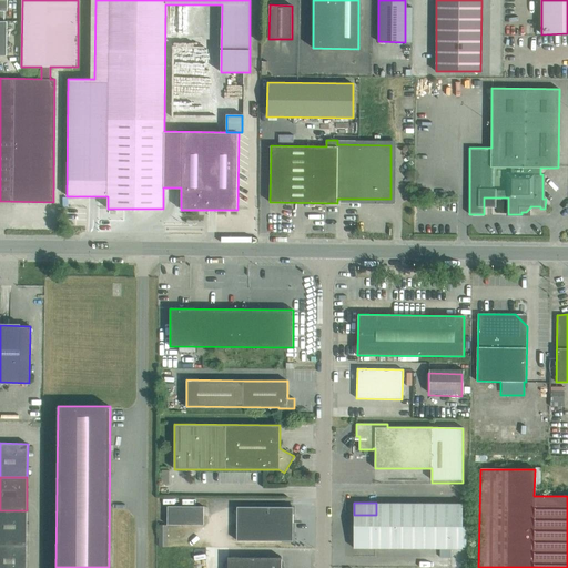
[(386,526),(387,503),(376,503),(376,515),(376,526),(386,526)]
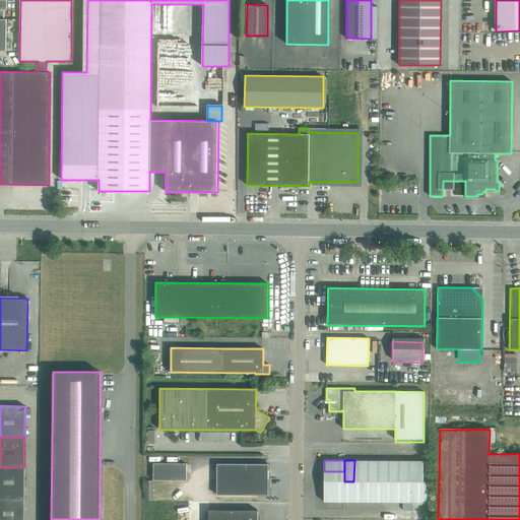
[(364,481),(364,461),(354,460),(353,481),(364,481)]
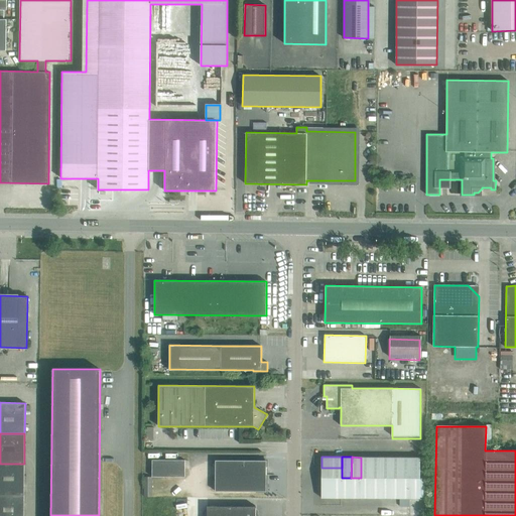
[(371,478),(371,458),(361,458),(361,478),(371,478)]
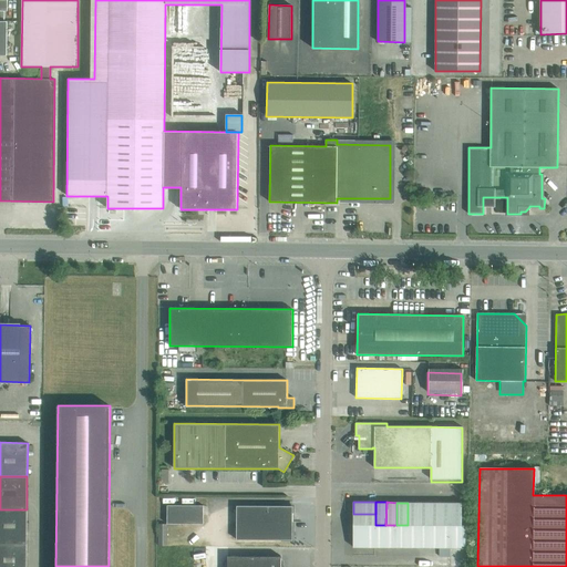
[(419,525),(419,503),(408,503),(408,525),(419,525)]
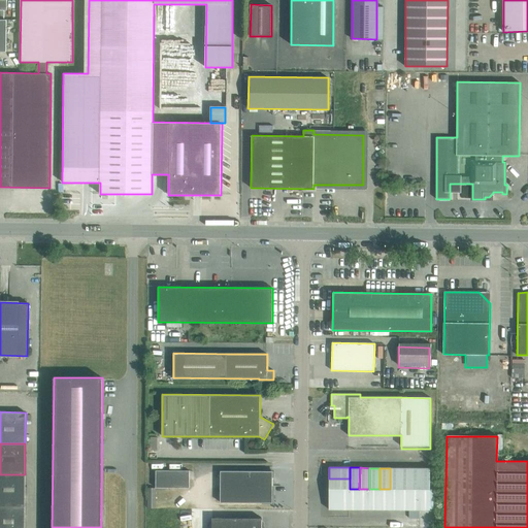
[(399,489),(399,468),(390,468),(390,489),(399,489)]
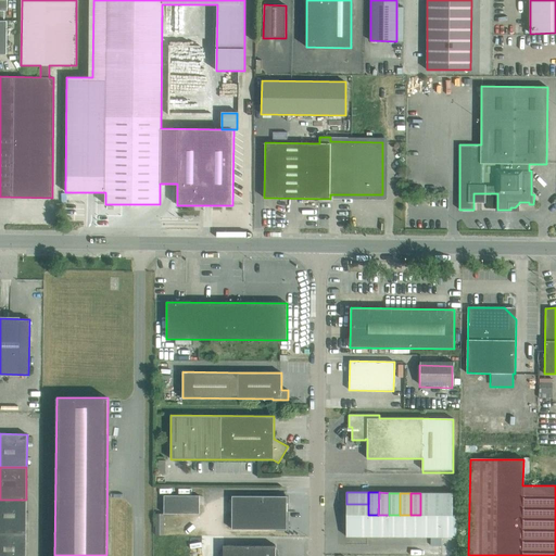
[(431,515),(431,493),(420,493),(420,515),(431,515)]
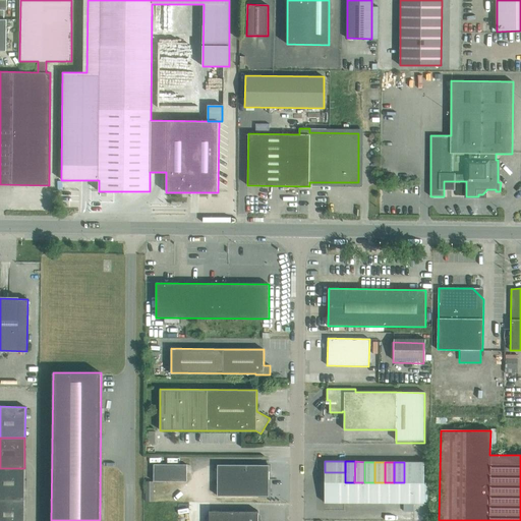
[(414,482),(414,462),(404,462),(404,482),(414,482)]
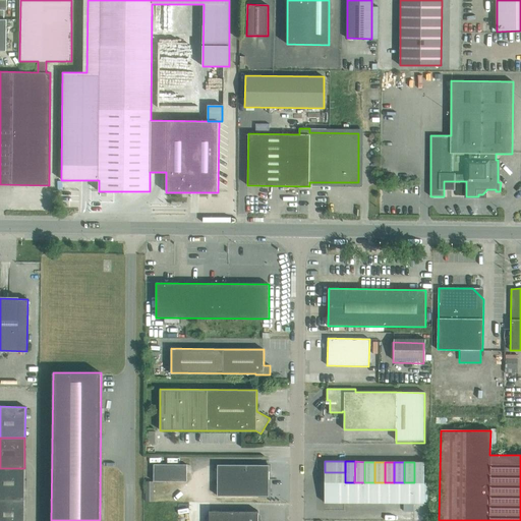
[(424,482),(424,462),(414,462),(414,482),(424,482)]
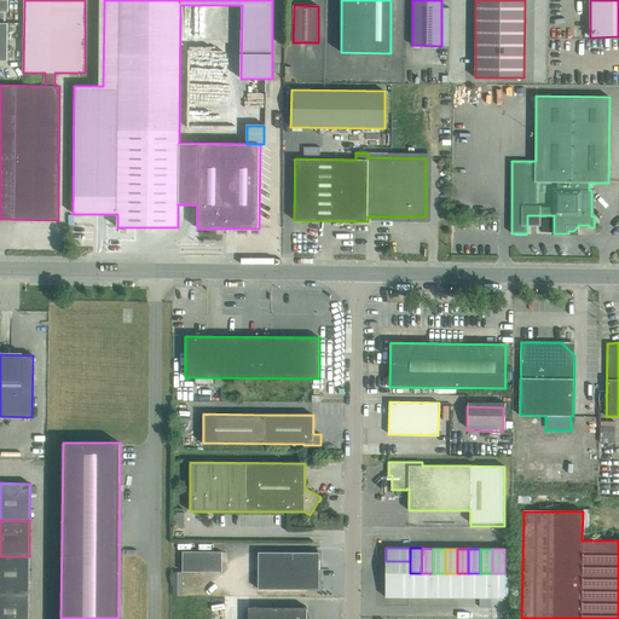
[(221,551),(183,551),(183,572),(221,572),(221,551)]
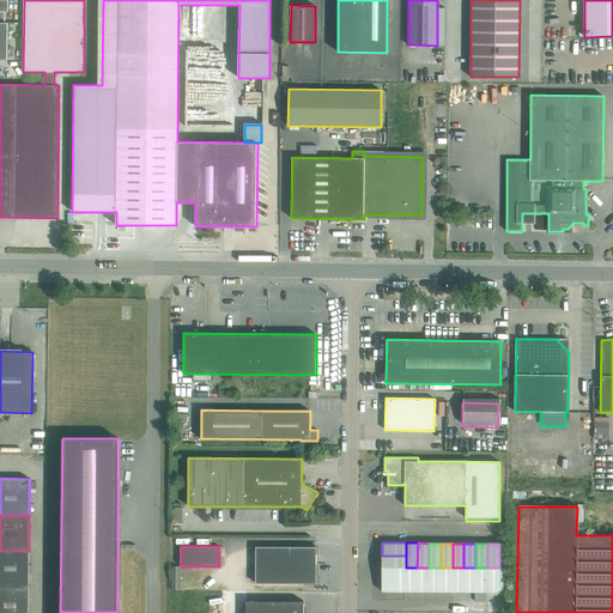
[(255,547),(255,564),(316,564),(316,546),(315,546),(315,547),(255,547)]
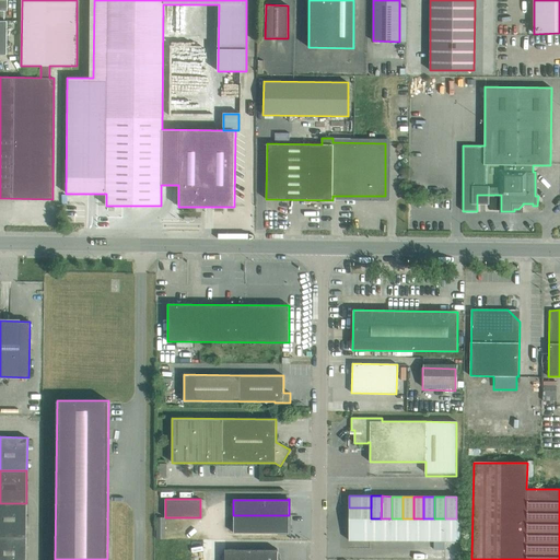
[(0,536),(26,536),(26,503),(0,503),(0,536)]
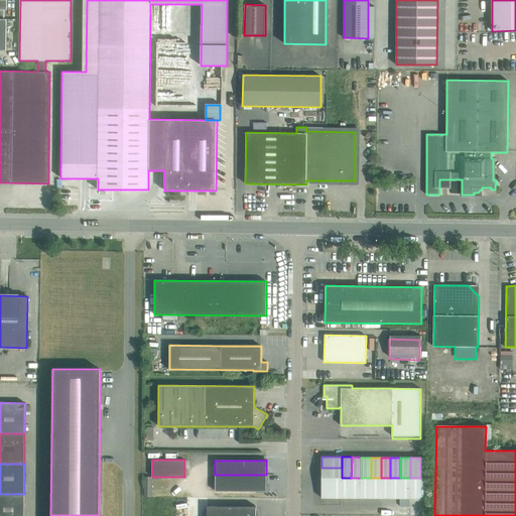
[(342,478),(342,468),(321,468),(321,478),(342,478)]
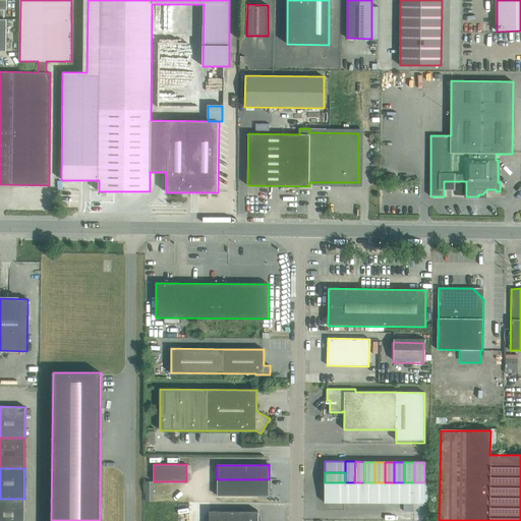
[(269,497),(269,479),(217,479),(217,496),(268,496),(268,497),(269,497)]
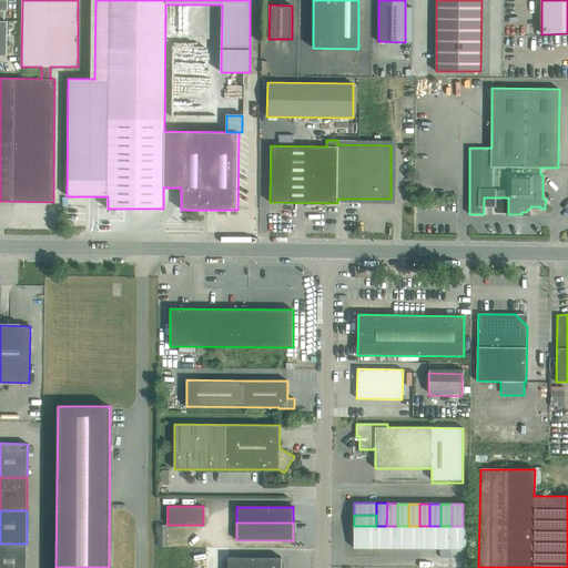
[(159,525),(159,547),(168,547),(168,525),(159,525)]
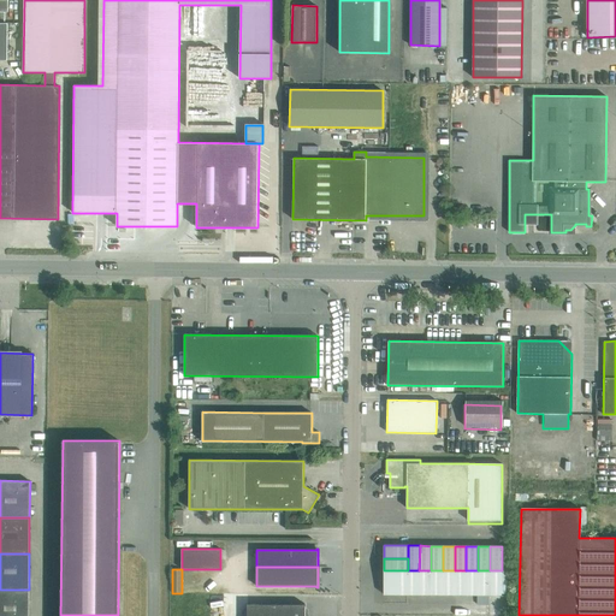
[(407,582),(408,570),(384,570),(384,582),(407,582)]
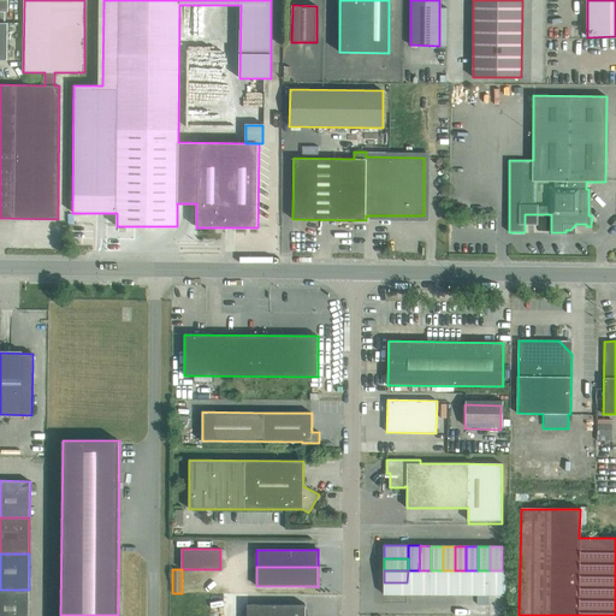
[(419,594),(419,570),(408,570),(407,582),(407,594),(419,594)]
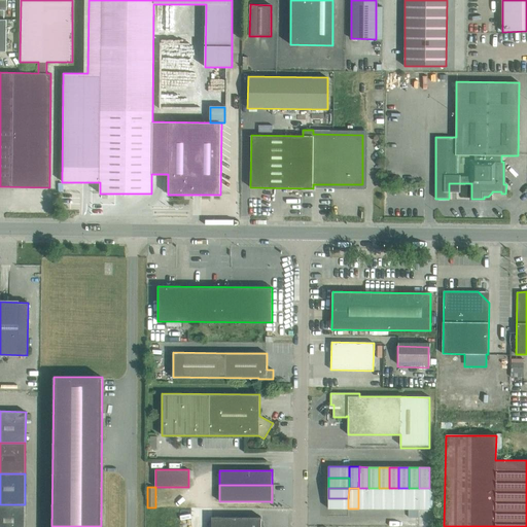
[(369,508),(369,488),(358,488),(358,508),(369,508)]
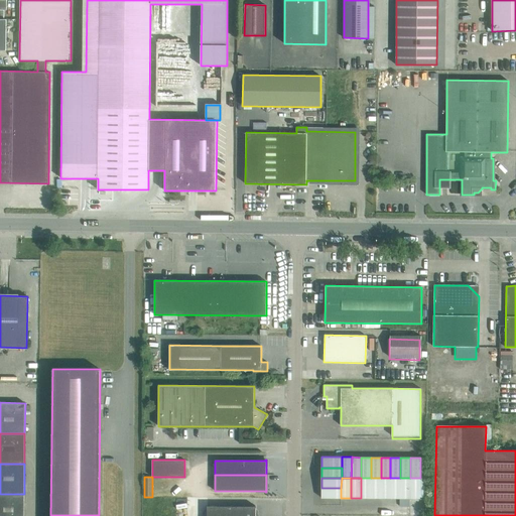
[(371,498),(371,478),(361,478),(361,498),(371,498)]
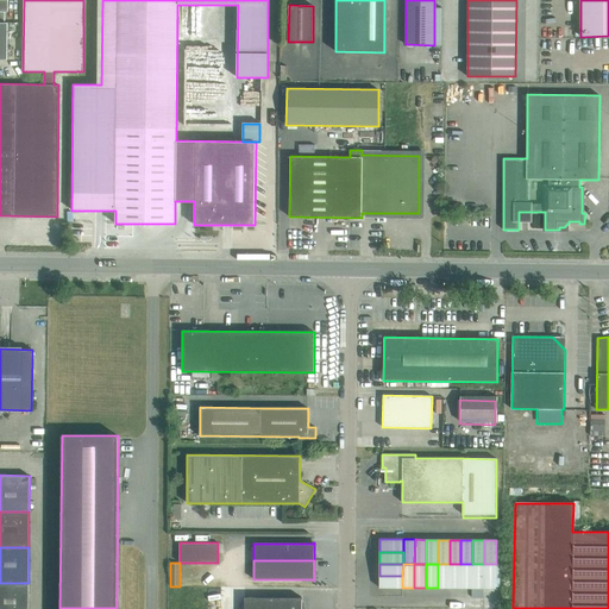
[(449,588),(450,564),(438,564),(438,588),(449,588)]
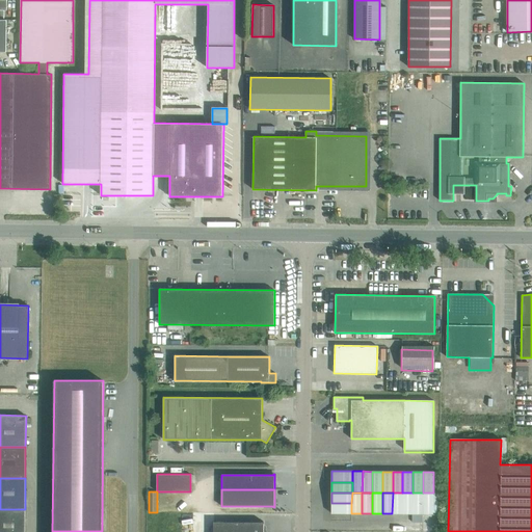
[(402,513),(402,493),(393,493),(392,513),(402,513)]
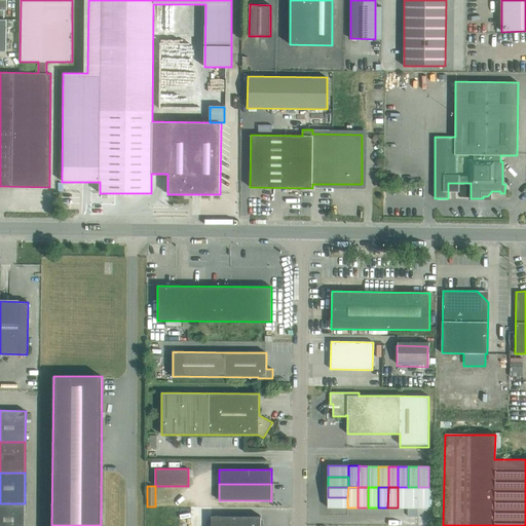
[(408,508),(408,487),(398,487),(398,508),(408,508)]
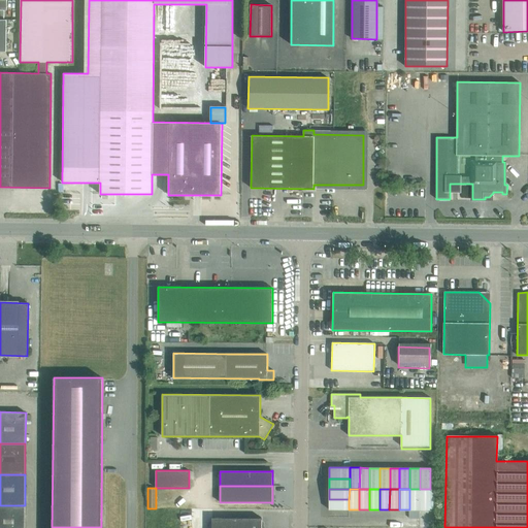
[(420,509),(420,489),(409,489),(409,509),(420,509)]
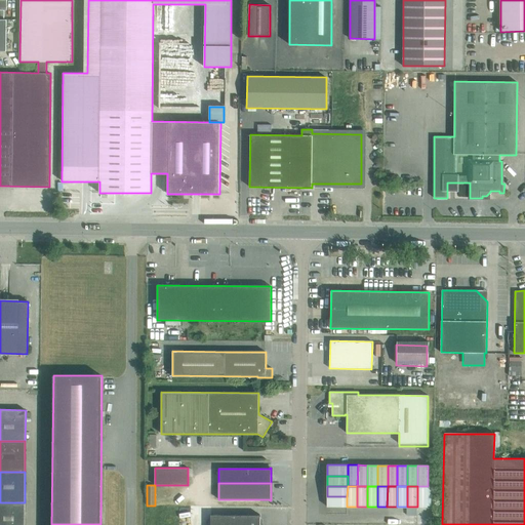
[(428,508),(428,486),(417,486),(417,507),(428,508)]
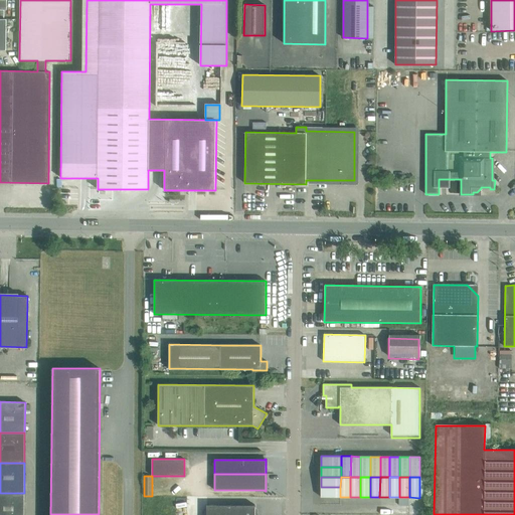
[(340,497),(340,487),(321,487),(321,497),(340,497)]
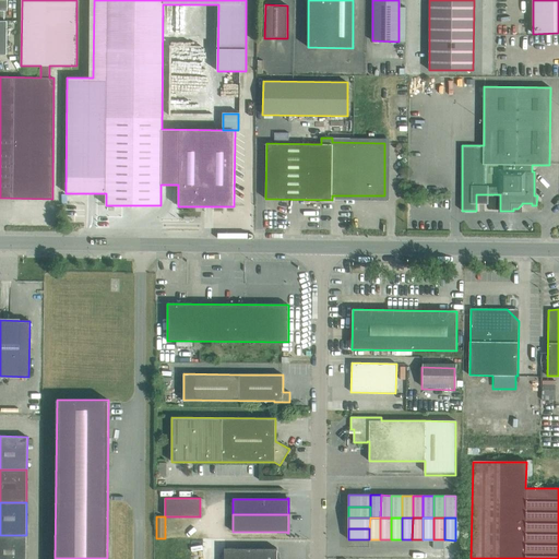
[(0,558),(25,558),(26,535),(0,535),(0,558)]
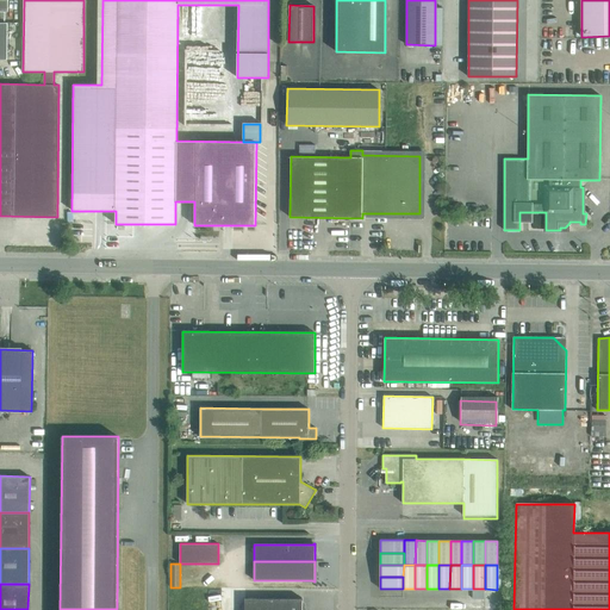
[(302,609),(302,598),(244,598),(244,609),(302,609)]
